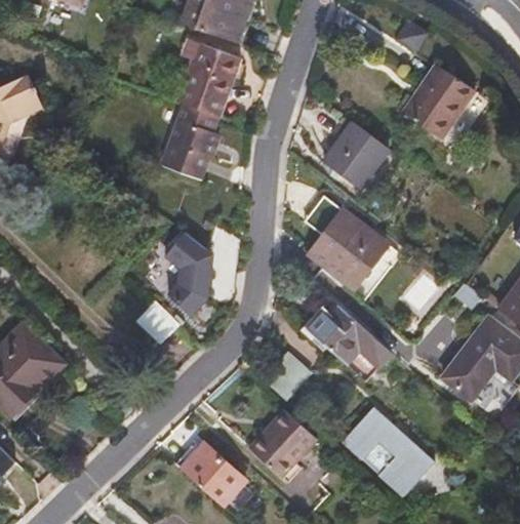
[(185,0),(178,22),(250,47),(260,12),(240,5),(241,0),(185,0)]
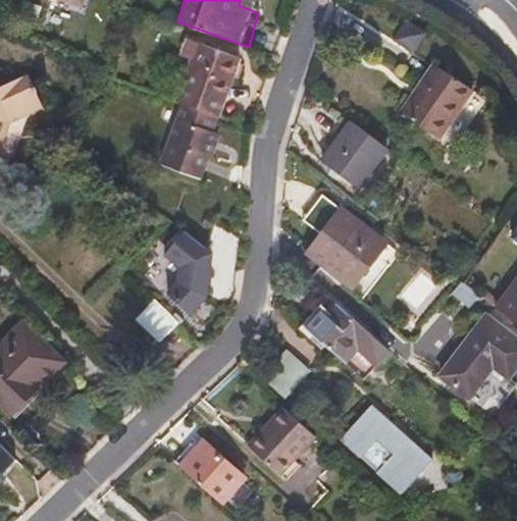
[(423,33),(405,20),(394,39),(412,51),(423,33)]
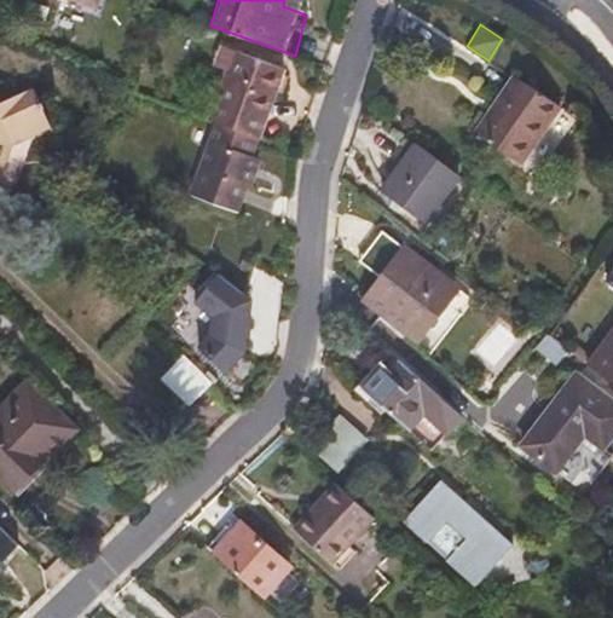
[(255,137),(258,137),(282,67),(233,50),(208,119),(217,122),(255,137)]
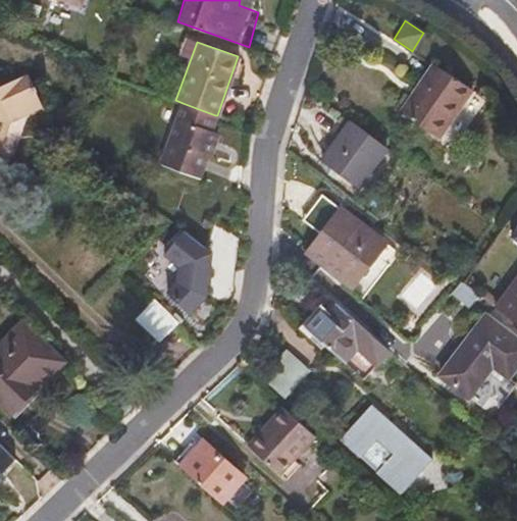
[(433,63),(400,112),(436,138),(469,88),(433,63)]
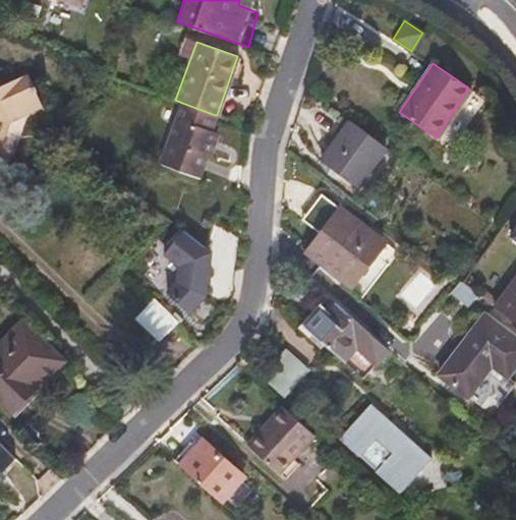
[(0,132),(5,117),(41,101),(27,75),(3,88),(0,87),(0,132)]
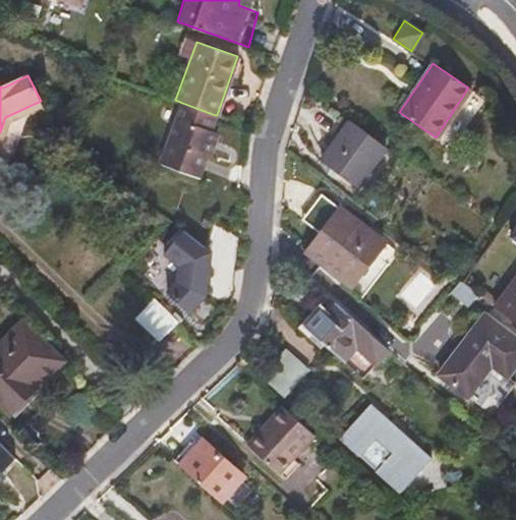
[(211,129),(215,115),(182,103),(161,163),(201,177),(216,131),(211,129)]
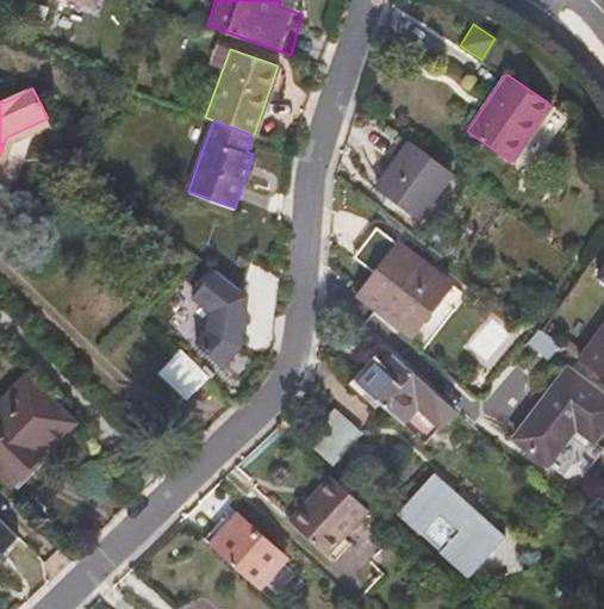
[(452,173),(408,142),(375,188),(416,219),(452,173)]
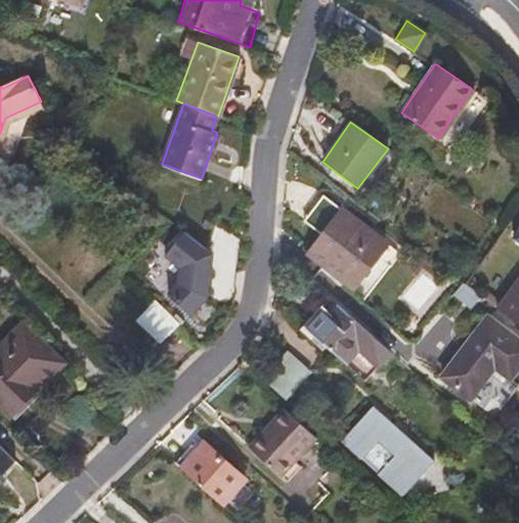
[(321,194),(303,220),(321,236),(308,255),(350,288),(384,243),(321,194)]
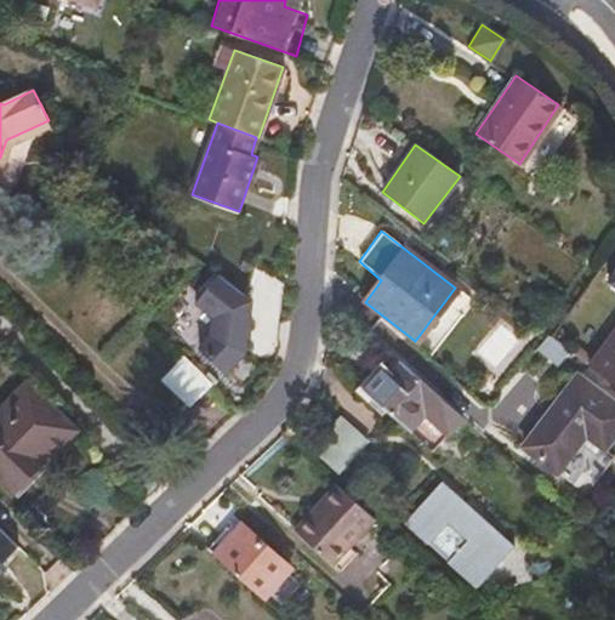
[(210,382),(212,385),(246,347),(217,322),(183,356),(210,382)]
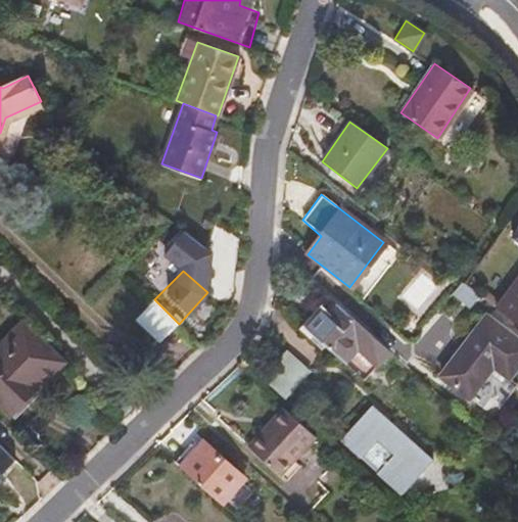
[(517,278),(496,307),(517,323),(517,278)]
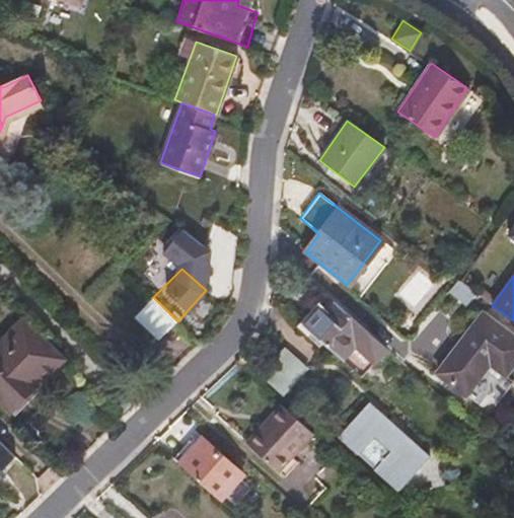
[(175,319),(153,297),(134,317),(156,340),(175,319)]
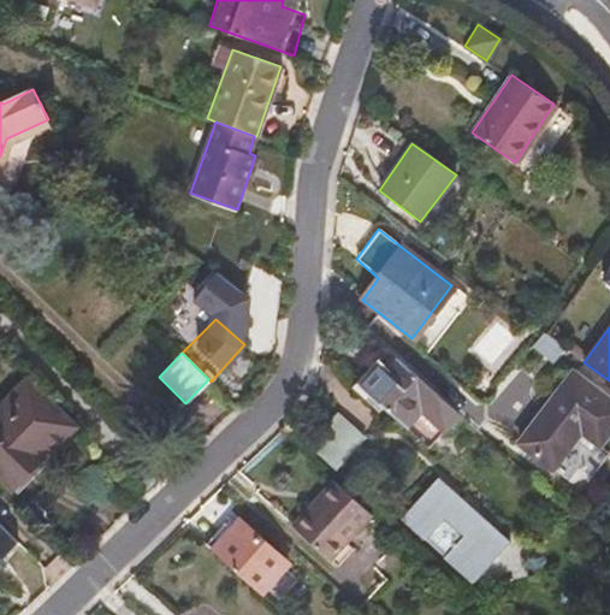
[(459,413),(396,359),(365,391),(428,448),(459,413)]
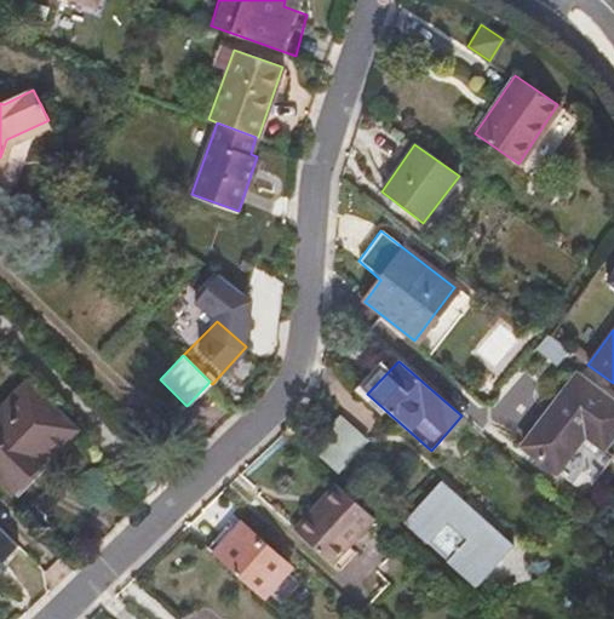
[(613,430),(613,403),(574,376),(523,446),(555,469),(581,431),(602,447),(613,430)]
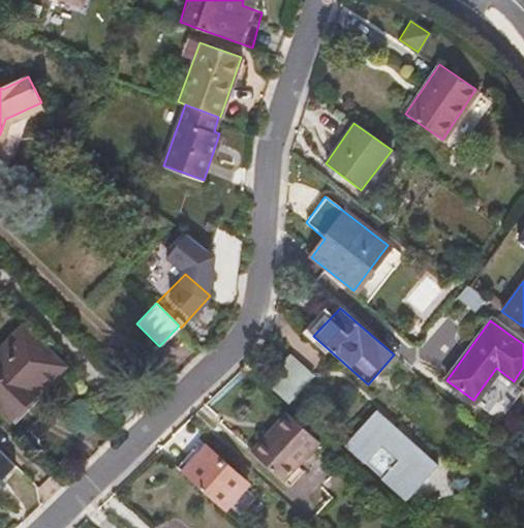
[(63,366),(23,325),(0,349),(0,408),(11,420),(63,366)]
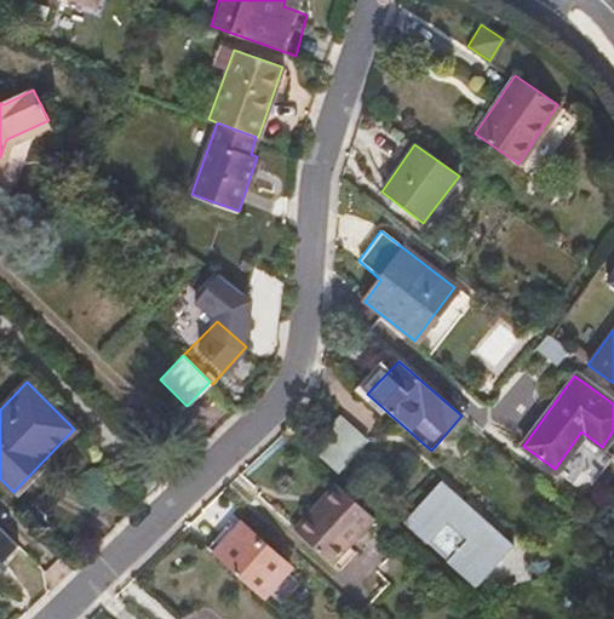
[(333,420),(309,445),(337,471),(360,446),(333,420)]
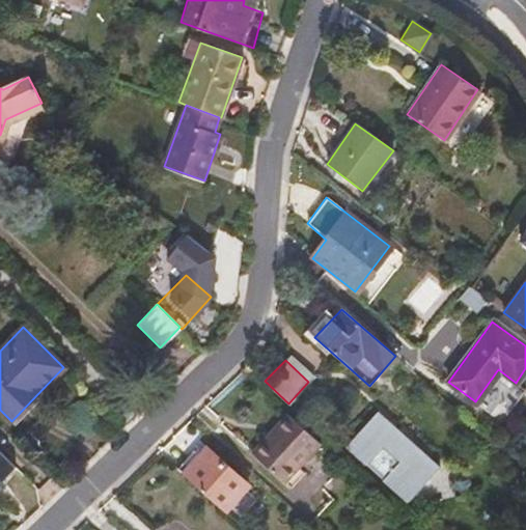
[(378,410),(345,446),(407,502),(439,466),(378,410)]
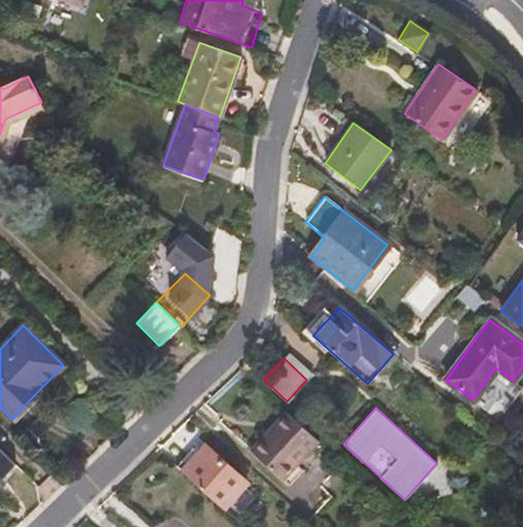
[(269,435),(297,461),(316,439),(284,409),(270,425),(274,429),(269,435)]
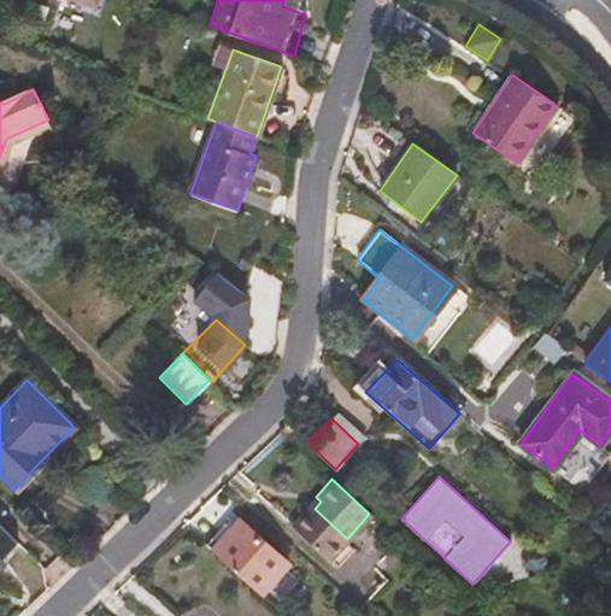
[(310,504),(315,509),(321,502),(316,497),(310,504)]
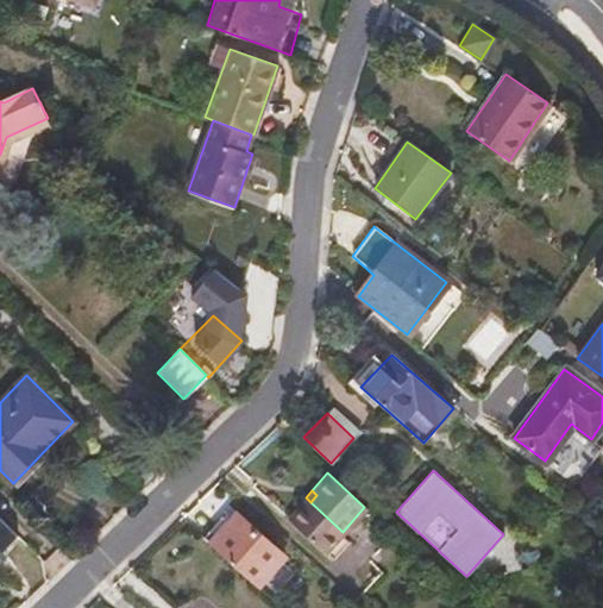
[(287,519),(291,524),(311,502),(306,497),(287,519)]
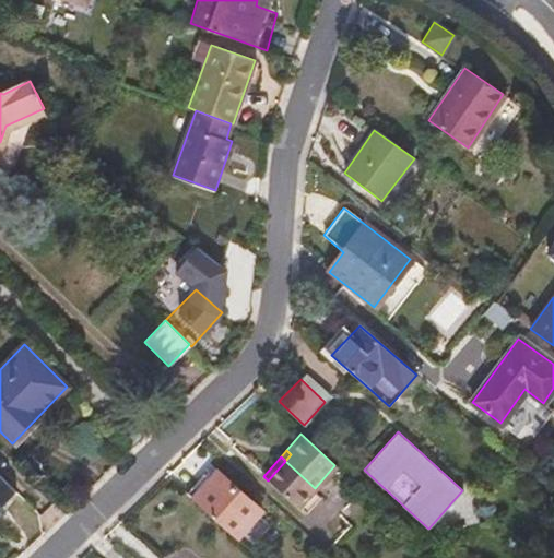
[(298,508),(315,488),(285,461),(268,481),(298,508)]
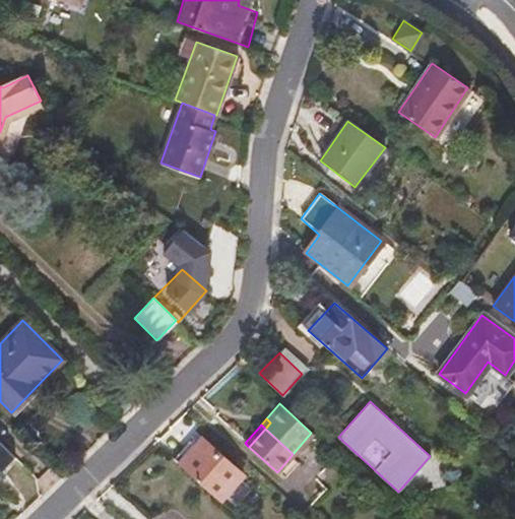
[(177,463),(220,502),(243,474),(201,436),(177,463)]
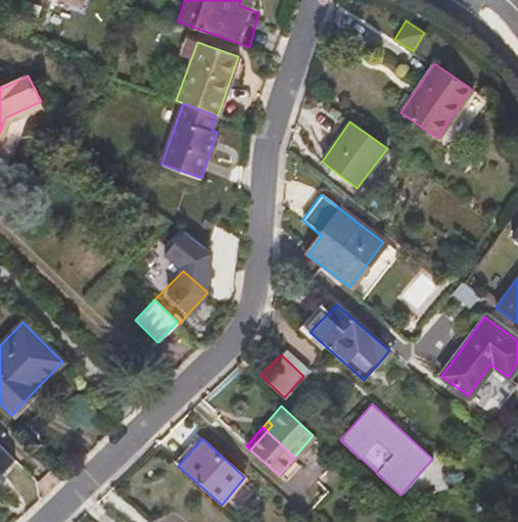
[(2,474),(13,462),(0,447),(0,480),(3,477),(2,474)]
